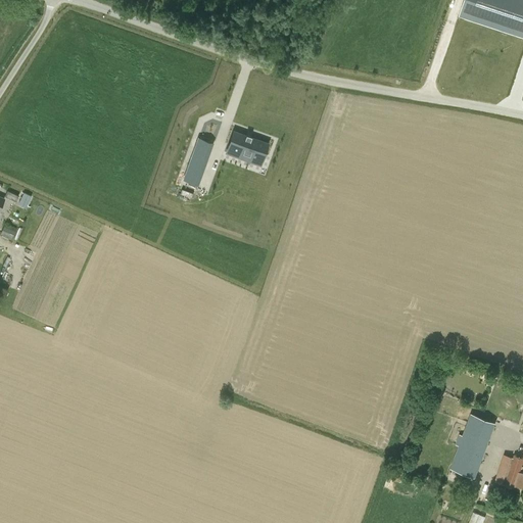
[(522,0),(465,0),(461,14),(522,35),(522,0)]
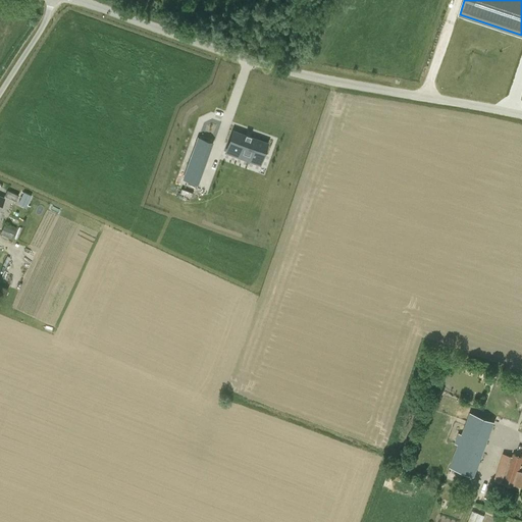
[(233,131),(225,152),(238,156),(239,152),(249,156),(247,159),(254,161),(255,158),(261,160),(267,142),(250,136),(251,135),(246,133),(245,135),(233,131)]
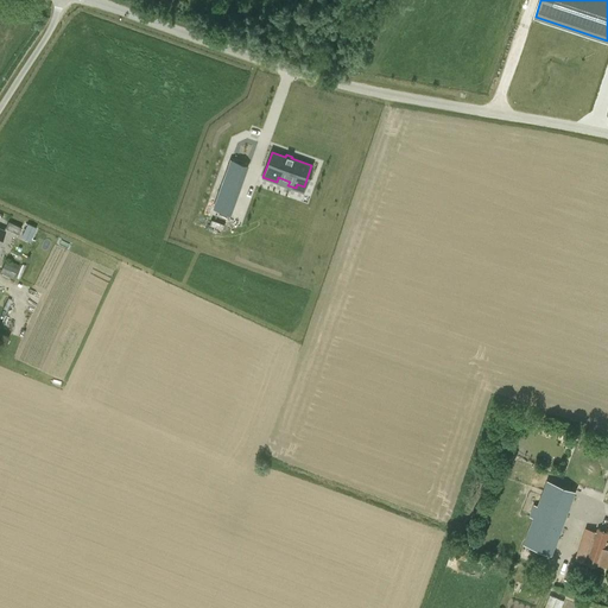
[(230,158),(214,208),(229,213),(235,198),(221,194),(228,173),(241,178),(247,164),(230,158)]
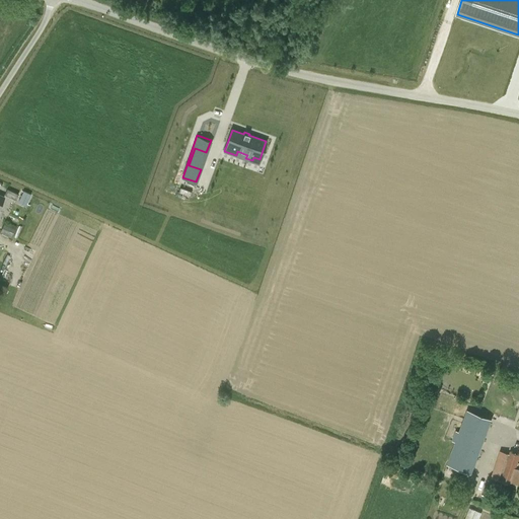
[(15,200),(18,194),(7,189),(4,195),(15,200)]
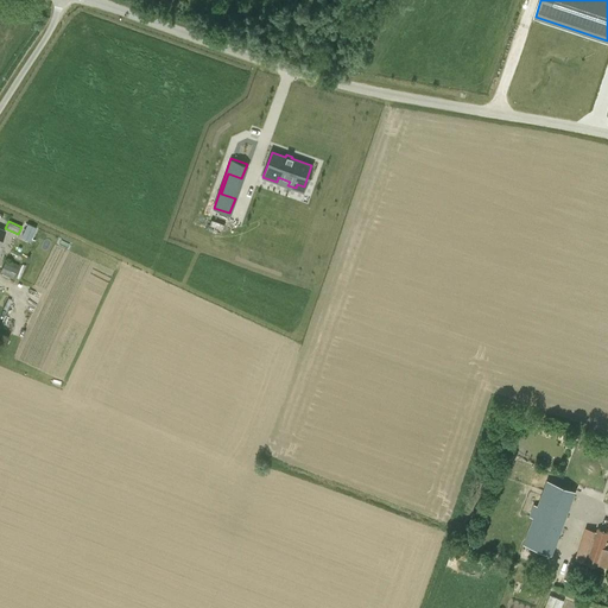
[(36,228),(27,225),(25,230),(33,234),(36,228)]
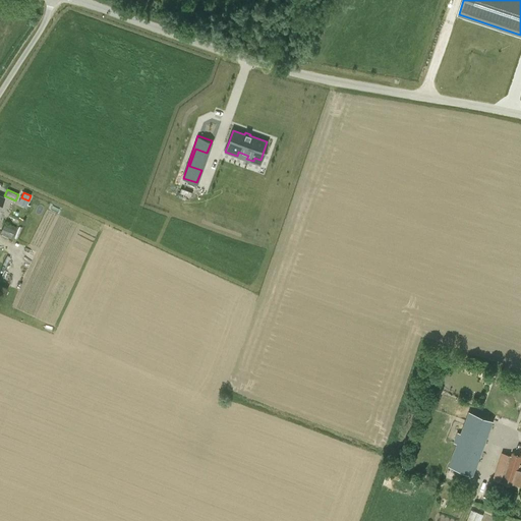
[(0,233),(11,238),(16,227),(6,222),(0,233)]
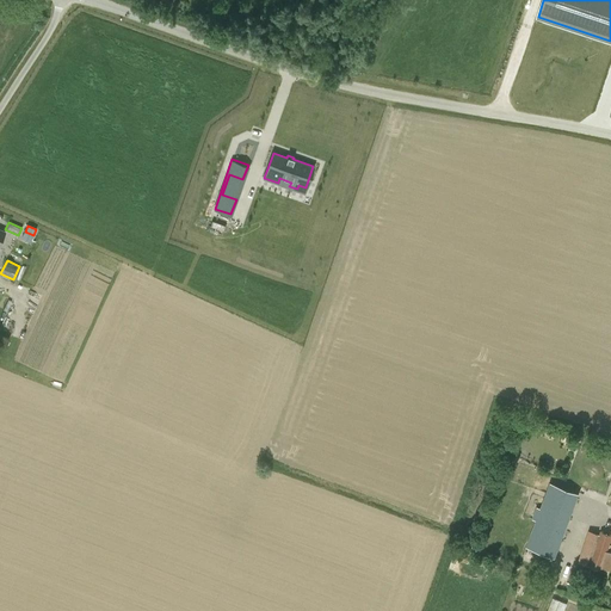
[(514,407),(506,412),(508,418),(518,412),(514,407)]
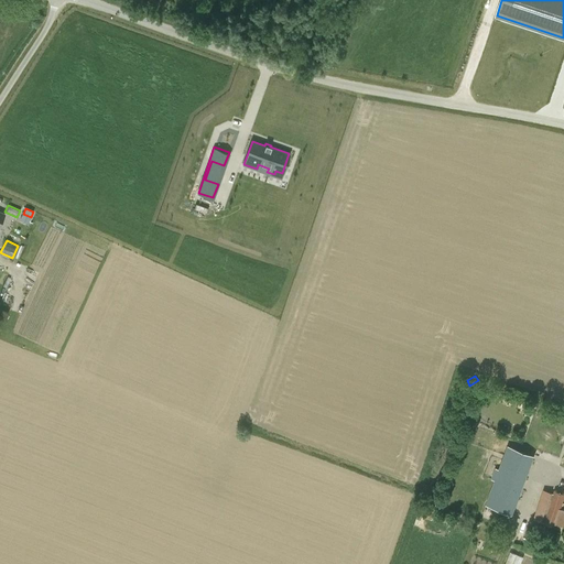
[(512,512),(534,454),(509,444),(487,502),(512,512)]
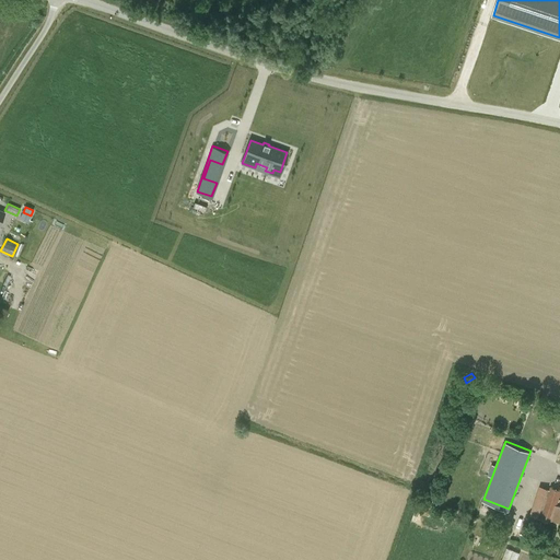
[(559,489),(550,487),(540,518),(551,522),(555,512),(559,513),(559,505),(558,505),(559,497),(559,489)]
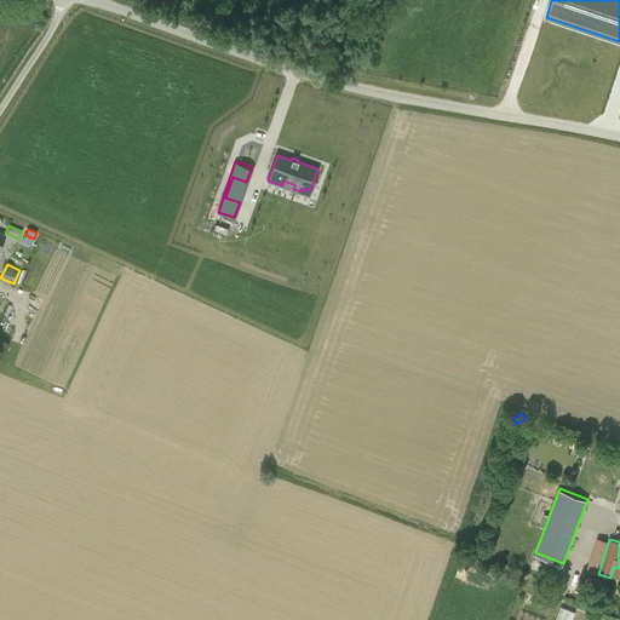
[(555,619),(572,619),(575,613),(561,607),(555,619)]
